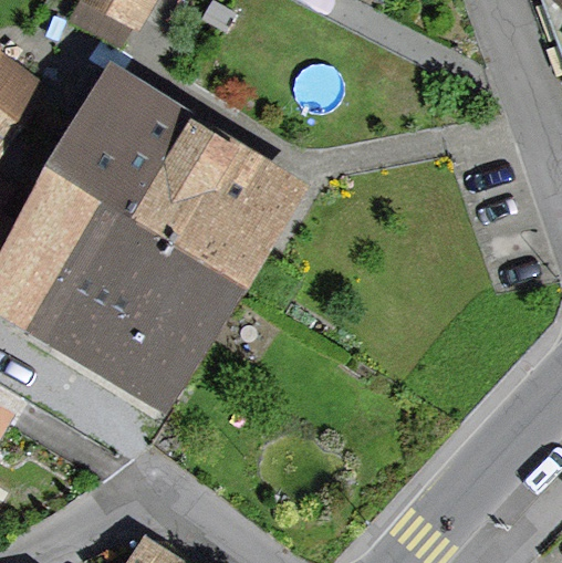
[(97,0),(133,19),(143,0),(97,0)]
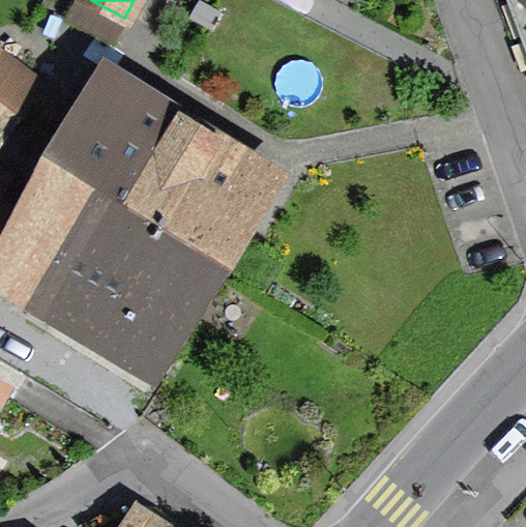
[(37,79),(0,52),(0,101),(13,111),(37,79)]
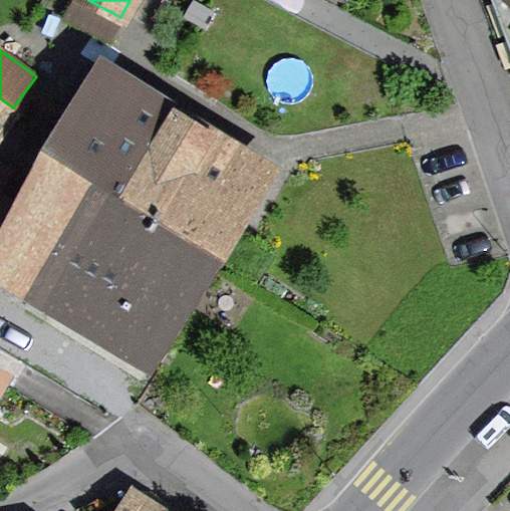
[(117,198),(170,112),(80,58),(56,98),(81,113),(62,144),(53,159),(117,198)]
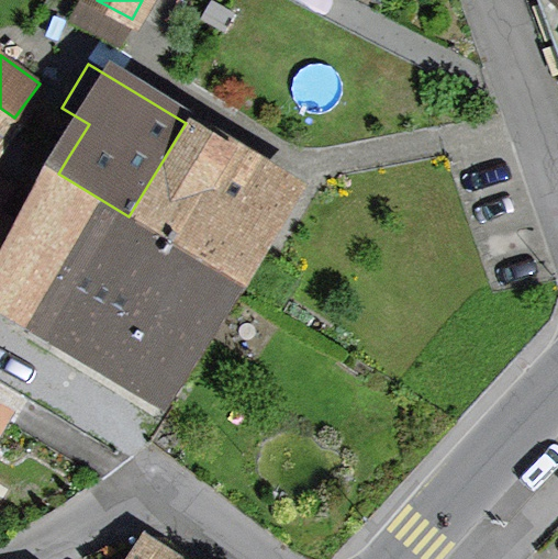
[(0,138),(14,118),(0,108),(0,138)]
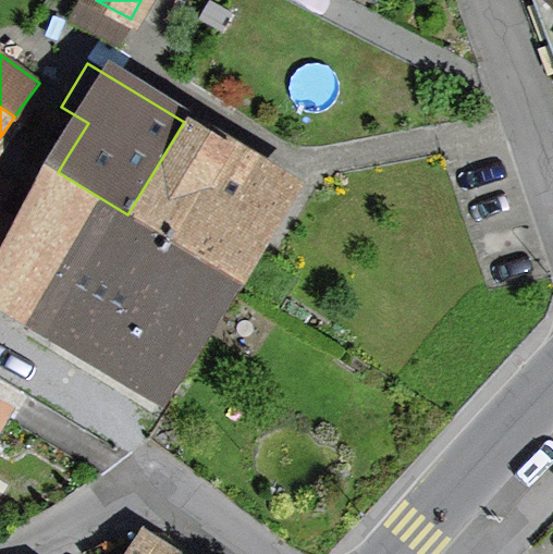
[(219,271),(277,179),(184,122),(127,214),(219,271)]
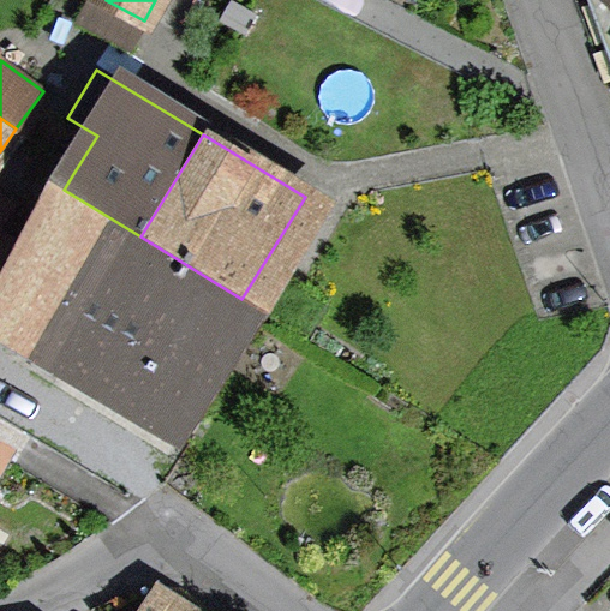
[(83,382),(159,429),(241,299),(141,237),(64,190),(29,246),(0,306),(0,316),(90,369),(83,382)]
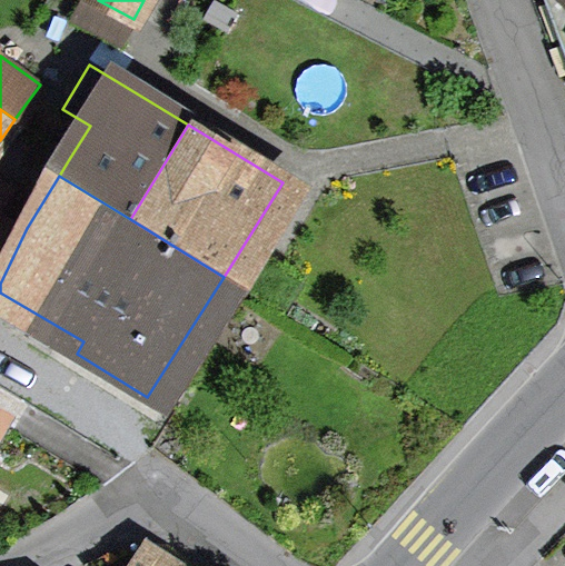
[(171,565),(137,544),(121,565),(171,565)]
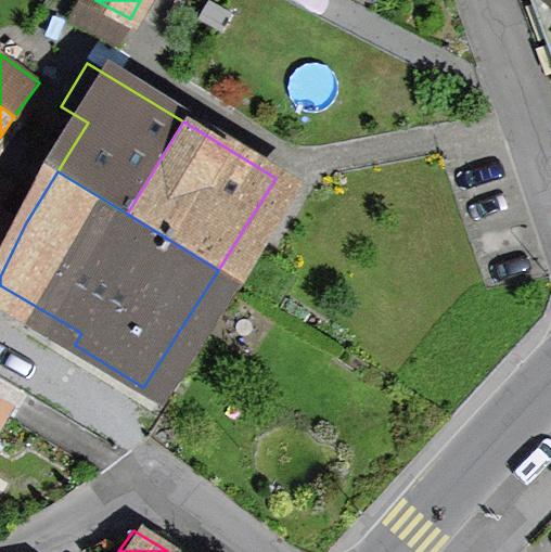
All buildings are outlined.
